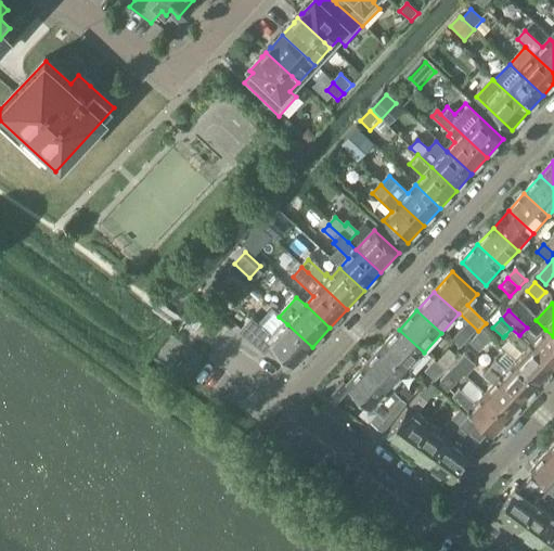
[(312,347),(287,324),(273,340),(252,320),(240,333),(265,355),(273,346),(295,367),(312,347)]
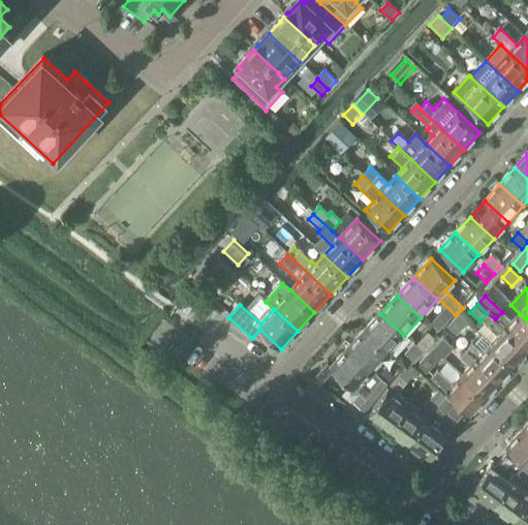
[(452,317),(444,310),(431,325),(438,332),(452,317)]
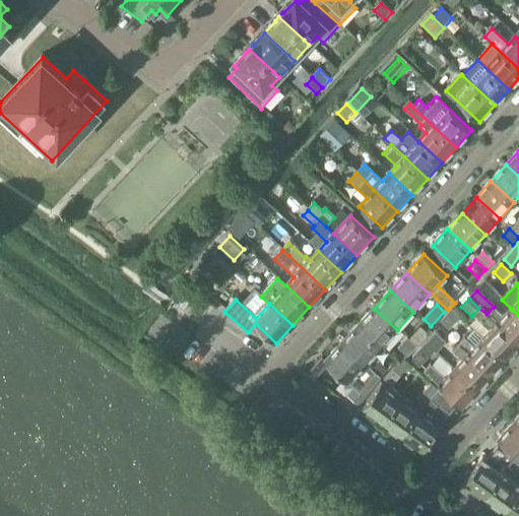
[(504,316),(494,307),(487,314),(518,344),(518,315),(511,309),(504,316)]
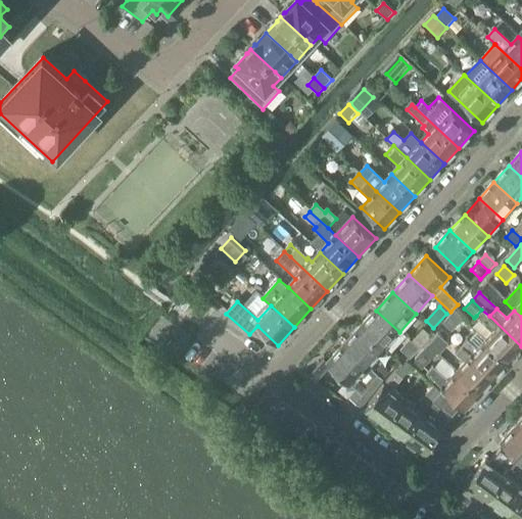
[(493,333),(485,341),(509,363),(521,348),(521,346),(489,316),(481,310),(476,316),(476,317),(476,318),(493,333)]
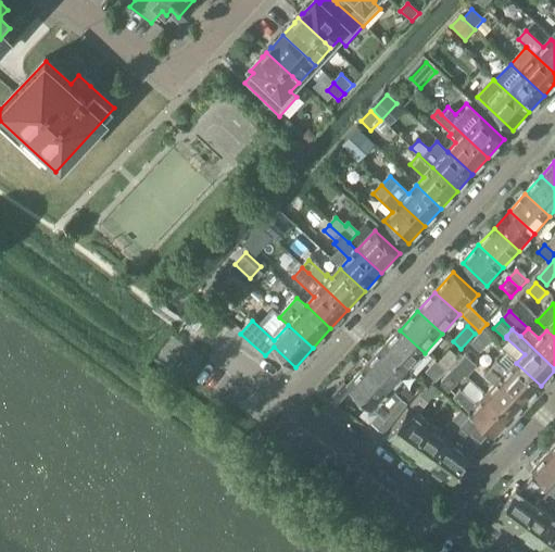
[(425,353),(400,330),(382,349),(407,372),(425,353)]
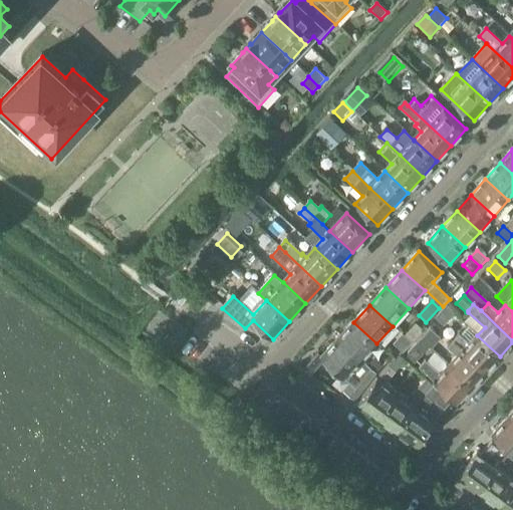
[(456,314),(447,305),(435,318),(444,326),(456,314)]
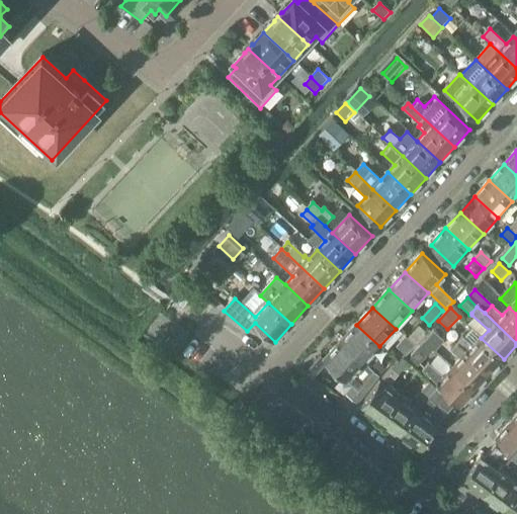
[(379,346),(356,325),(341,342),(363,363),(379,346)]
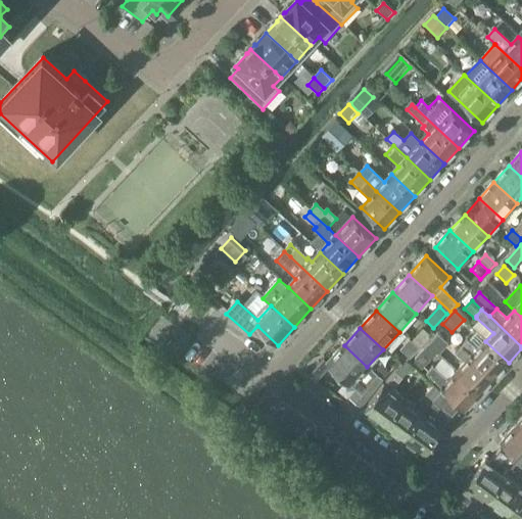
[(424,329),(412,341),(420,348),(431,337),(424,329)]
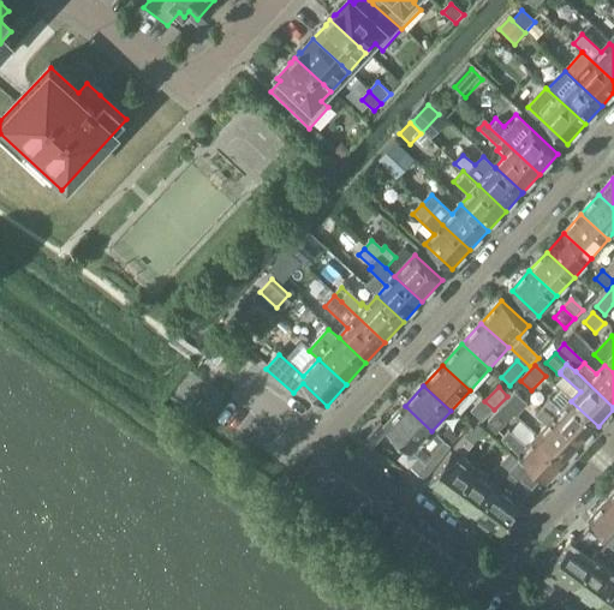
[(504,407),(513,417),(525,405),(516,395),(504,407)]
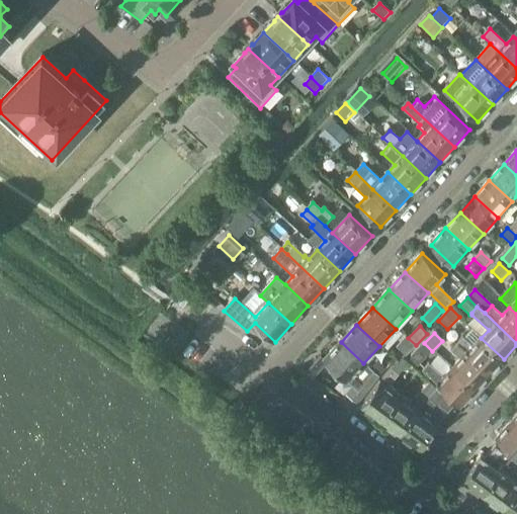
[(406,336),(398,346),(407,355),(416,345),(408,338),(406,336)]
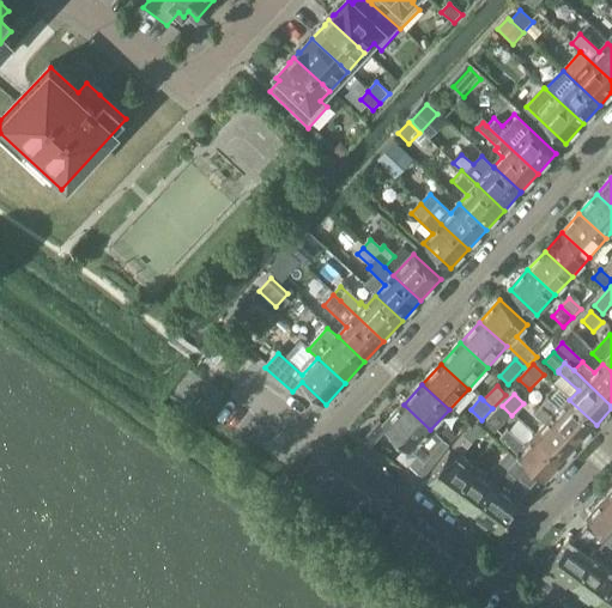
[(549,399),(540,408),(579,444),(597,425),(569,400),(561,409),(549,399)]
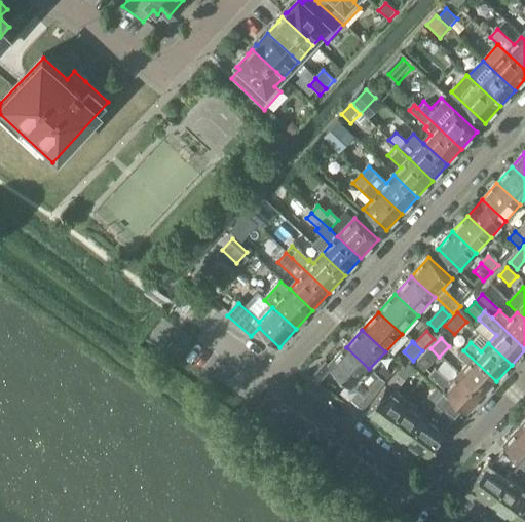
[(369,369),(346,347),(330,365),(359,393),(374,374),(369,369)]
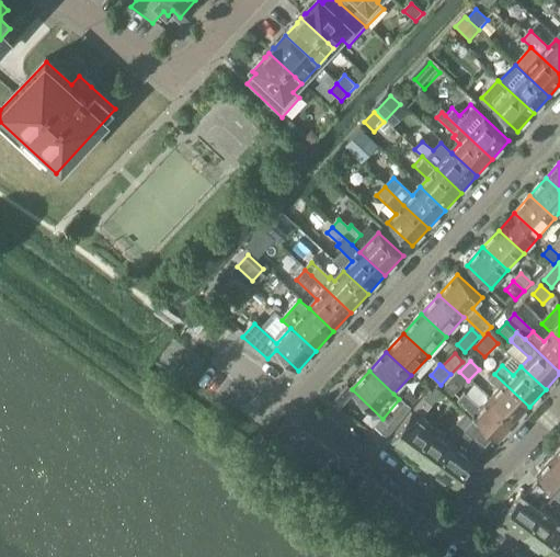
[(468,381),(459,372),(445,387),(445,390),(453,398),(468,381)]
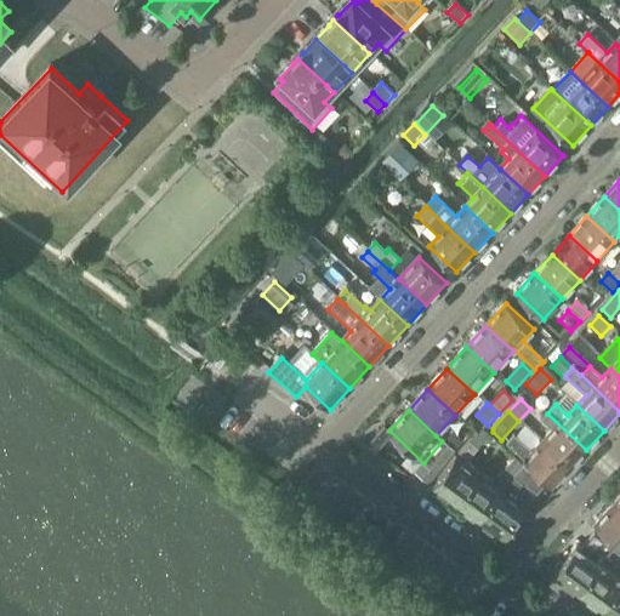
[(586,450),(547,414),(541,420),(553,431),(542,443),(569,468),(586,450)]
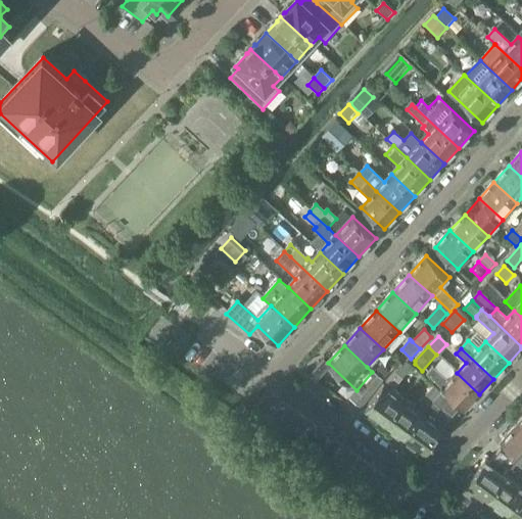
[(407,362),(395,373),(402,378),(413,367),(407,362)]
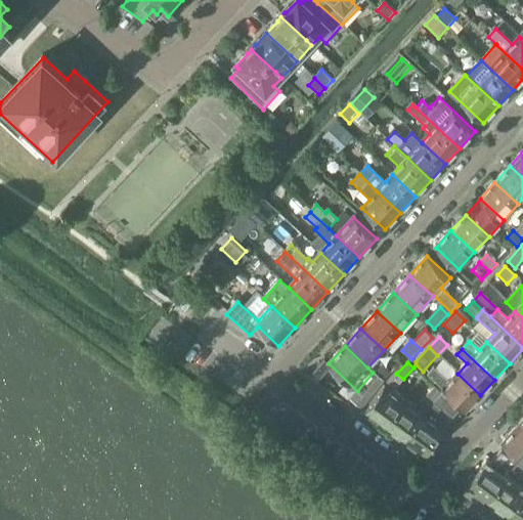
[(466,412),(480,395),(458,374),(448,383),(434,369),(427,376),(466,412)]
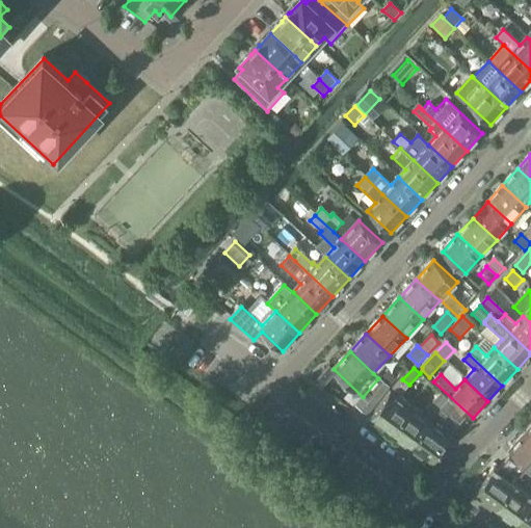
[(363,397),(354,405),(367,416),(374,406),(390,388),(379,378),(363,397)]
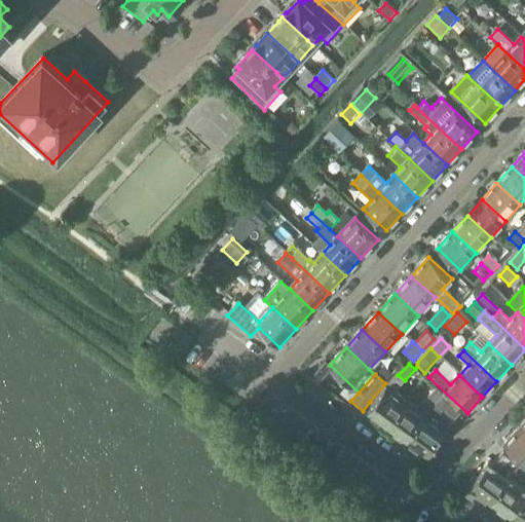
[(385,387),(366,413),(385,427),(405,402),(395,395),(405,380),(398,375),(385,388),(385,387)]
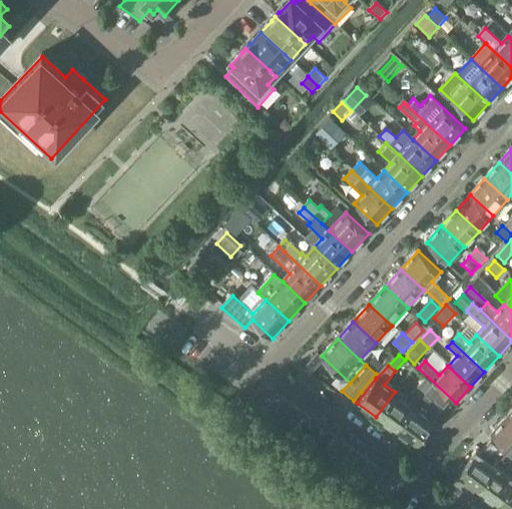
[(395,392),(376,417),(396,432),(414,406),(433,388),(426,381),(407,401),(395,392)]
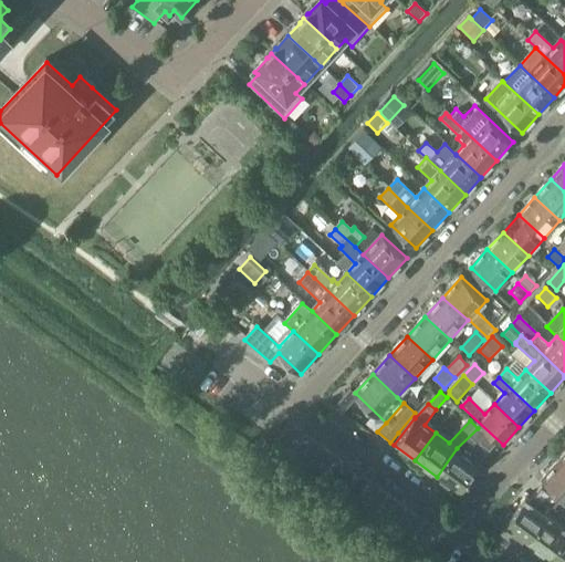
[(497,445),(478,428),(457,448),(437,477),(459,492),(472,476),(474,476),(480,470),(479,467),(480,466),(467,456),(477,444),(488,454),(497,445)]
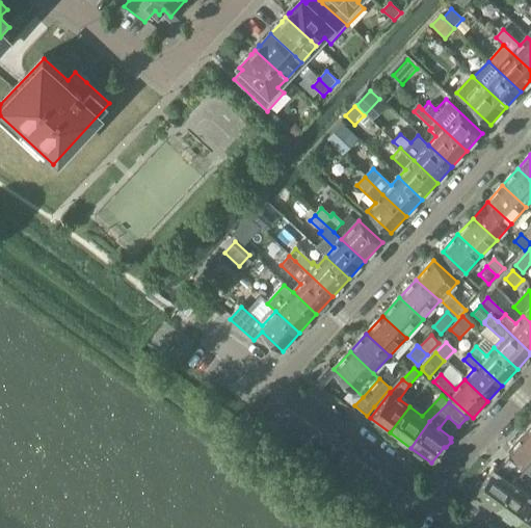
[(530,441),(524,434),(509,450),(530,470),(530,441)]
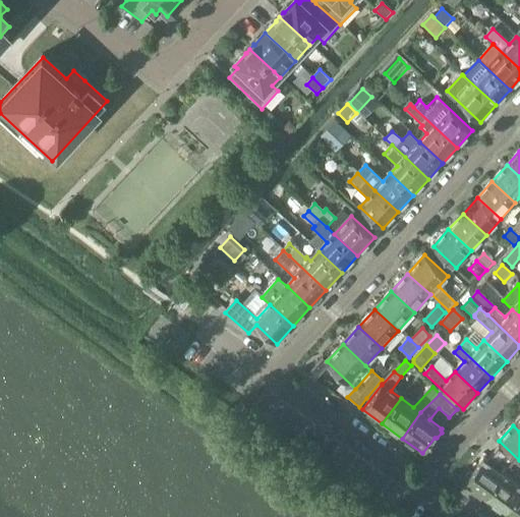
[(464,483),(484,499),(504,474),(514,459),(498,448),(487,462),(482,458),(464,483)]
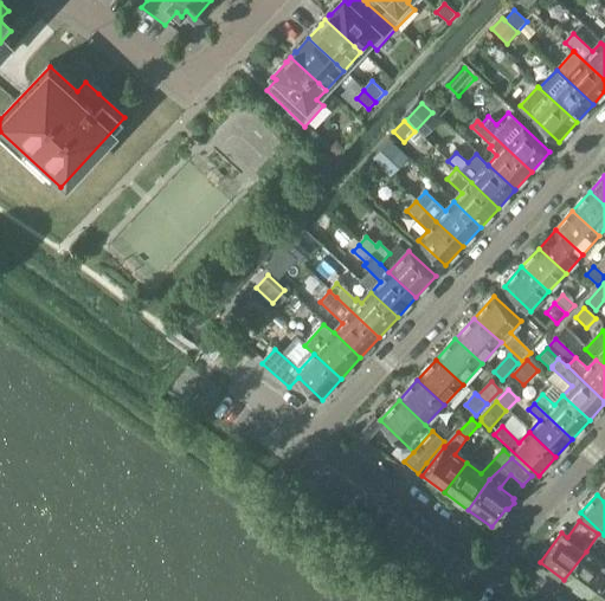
[(604,556),(600,562),(586,551),(564,580),(586,596),(604,572),(604,556)]
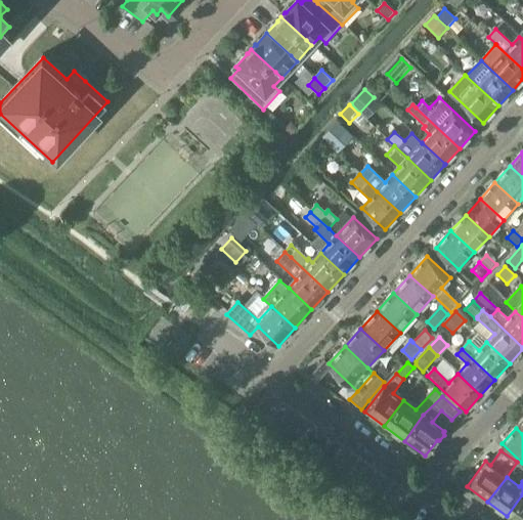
[(522,494),(507,516),(512,519),(522,519),(522,494)]
